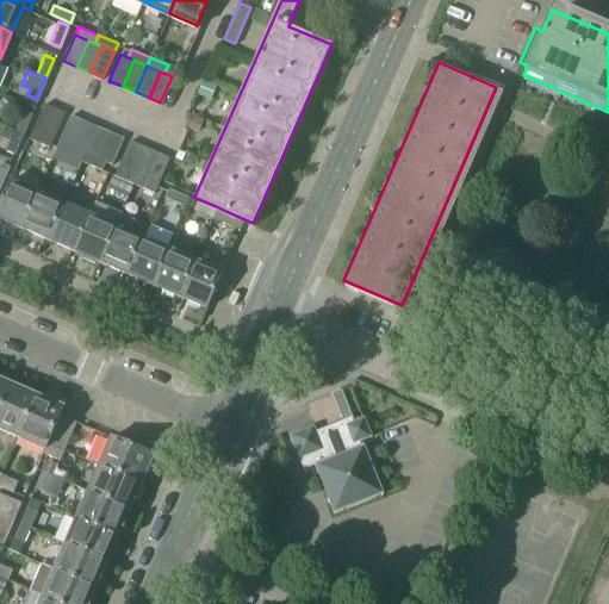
[(50,145),(66,111),(45,103),(30,137),(50,145)]
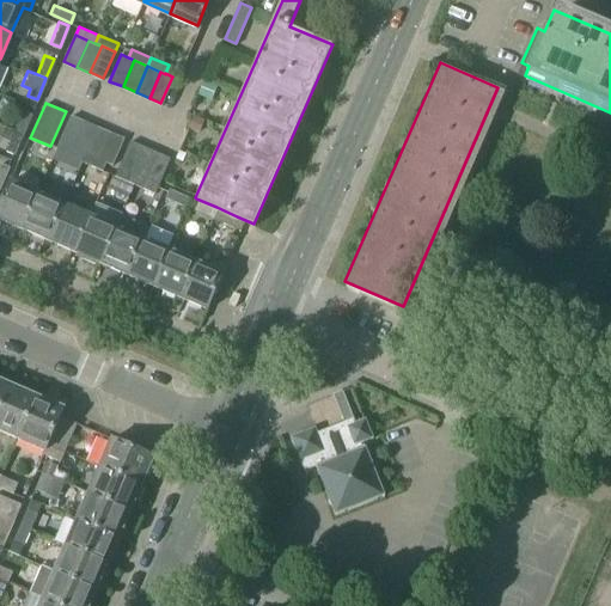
[(23,132),(31,111),(22,108),(13,127),(23,132)]
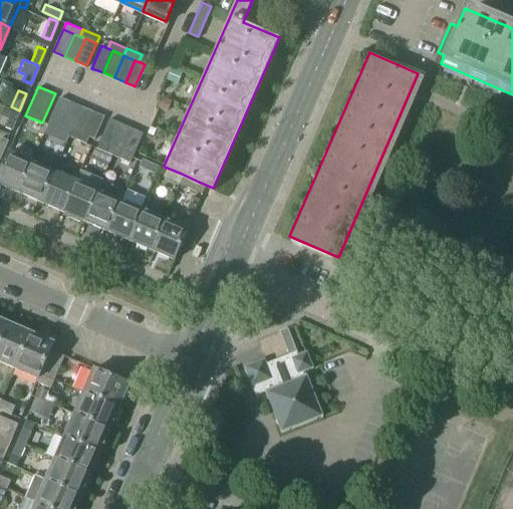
[(50,117),(56,120),(61,122),(71,100),(60,95),(50,117)]
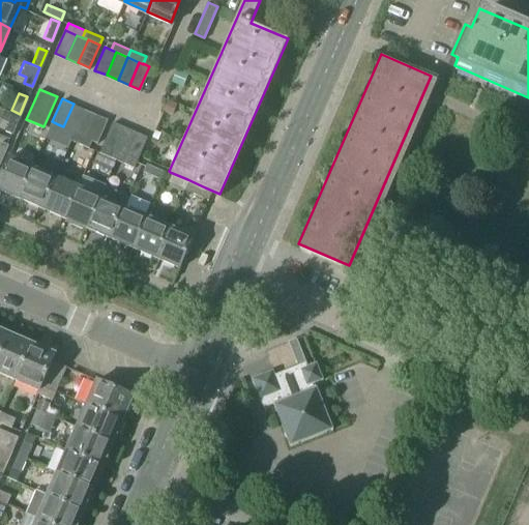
[(63,126),(75,132),(85,109),(74,104),(63,126)]
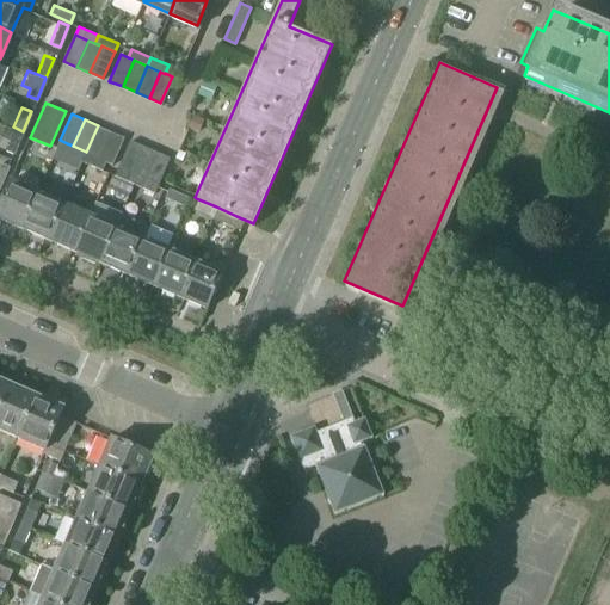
[(99,158),(111,131),(98,125),(86,152),(99,158)]
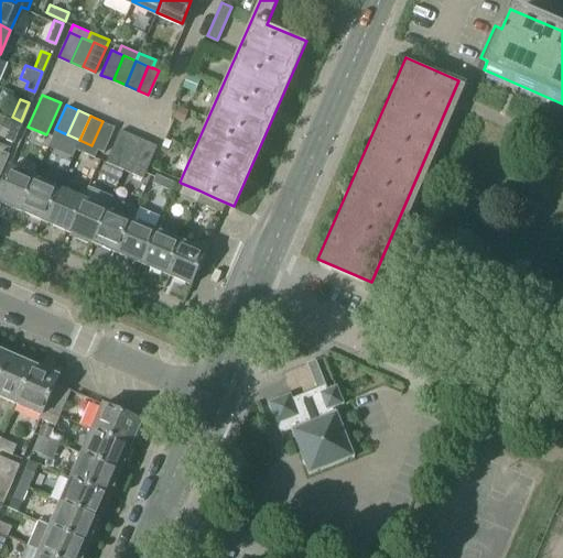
[(21,121),(12,117),(4,135),(13,140),(21,121)]
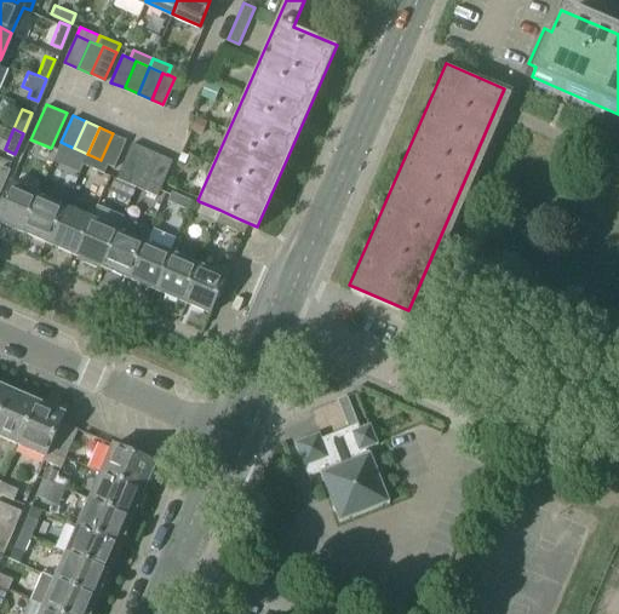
[(101,160),(108,162),(114,166),(126,138),(113,133),(101,160)]
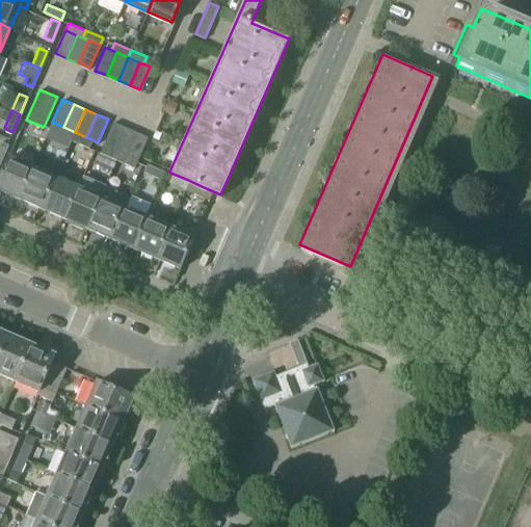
[(113,122),(107,135),(103,145),(115,150),(125,126),(113,122)]
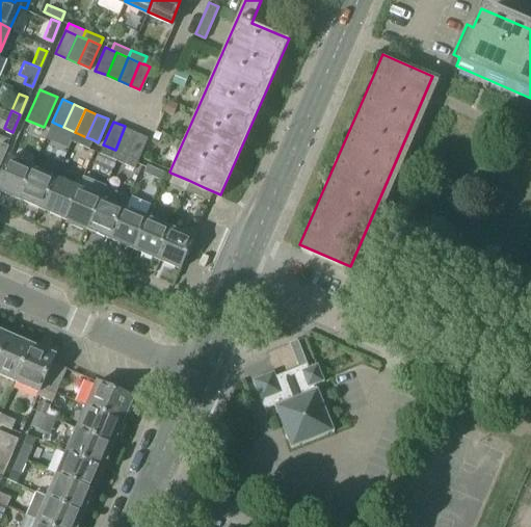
[(75,132),(63,127),(58,125),(55,132),(72,139),(75,132)]
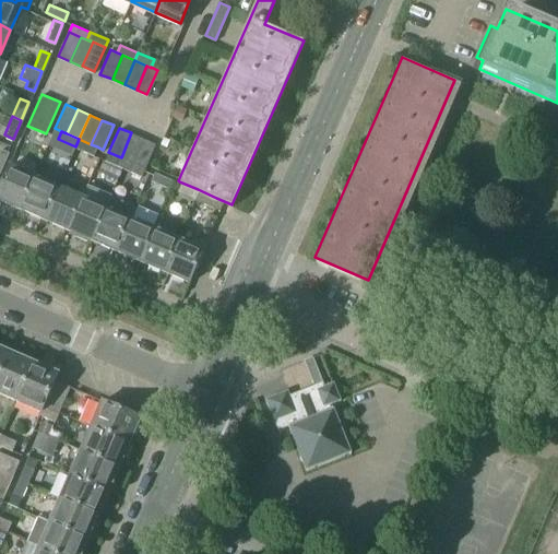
[(131,132),(121,157),(127,160),(133,162),(143,138),(131,132)]
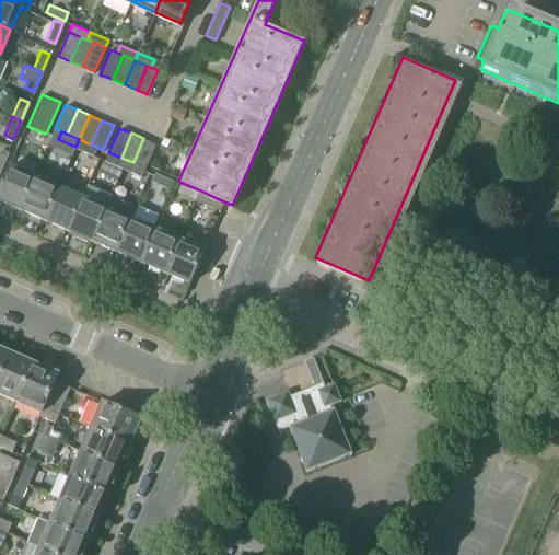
[(155,143),(143,138),(134,162),(146,168),(155,143)]
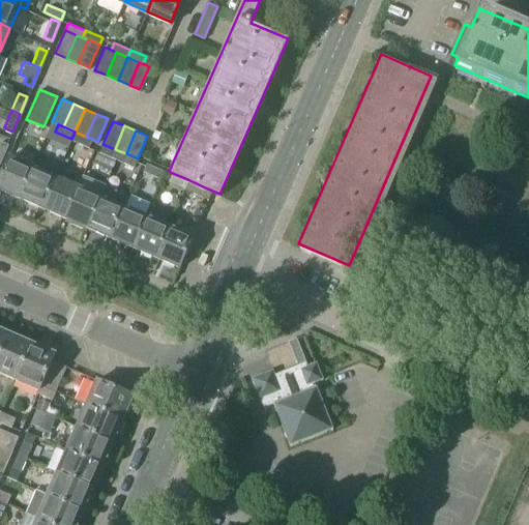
[(86,137),(75,132),(71,139),(89,146),(92,139),(86,137)]
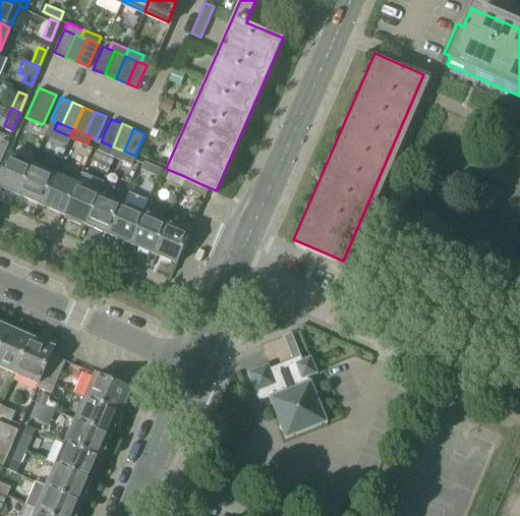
[(118,149),(113,147),(101,141),(98,149),(115,156),(118,149)]
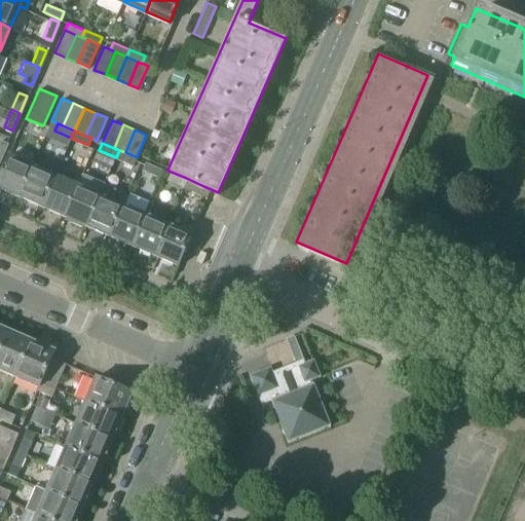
[(119,150),(116,157),(134,164),(137,157),(125,152),(119,150)]
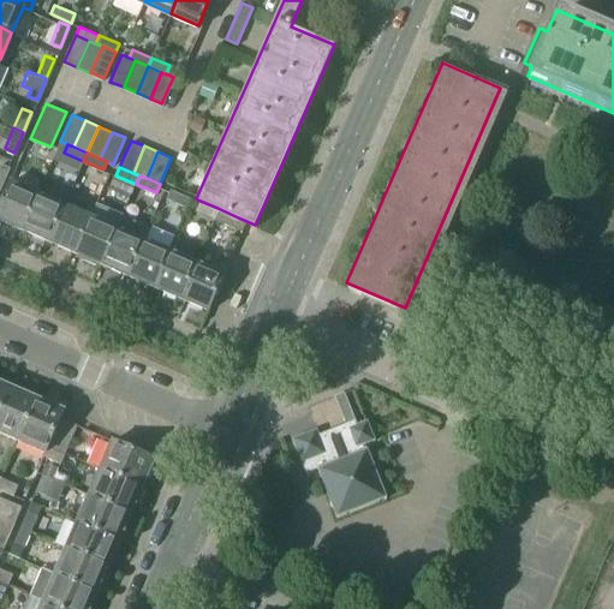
[(39,192),(11,180),(0,204),(0,218),(23,228),(39,192)]
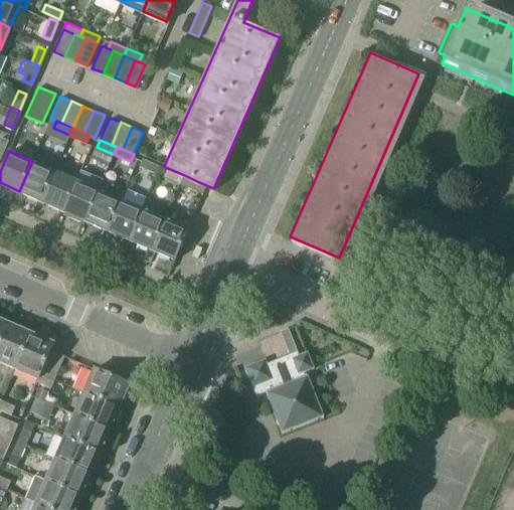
[(160,165),(143,157),(140,165),(157,172),(160,165)]
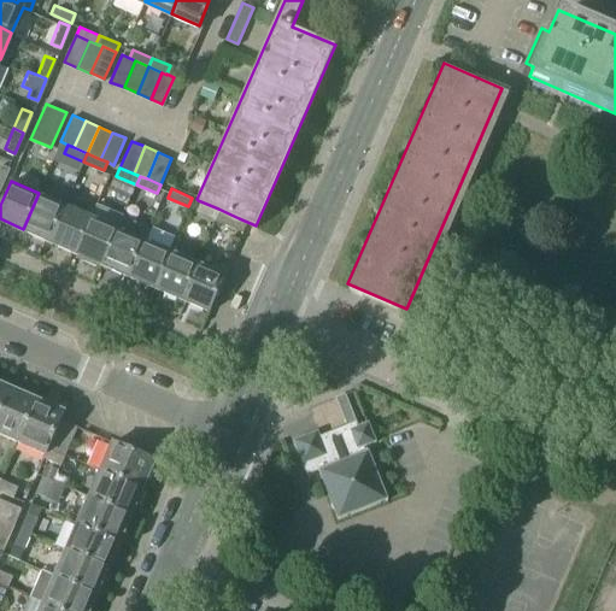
[(39,193),(23,229),(50,240),(66,205),(39,193)]
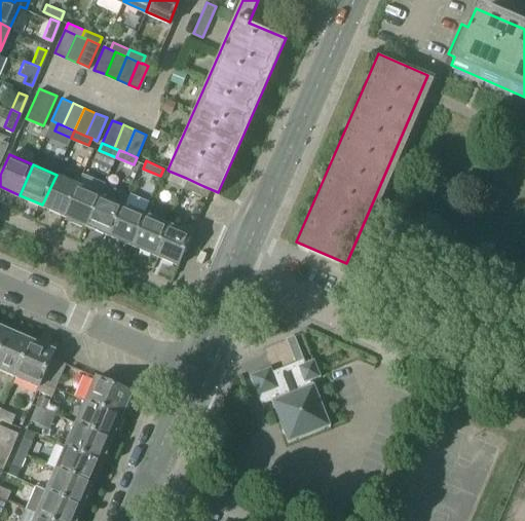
[(169,171),(165,178),(183,185),(186,178),(169,171)]
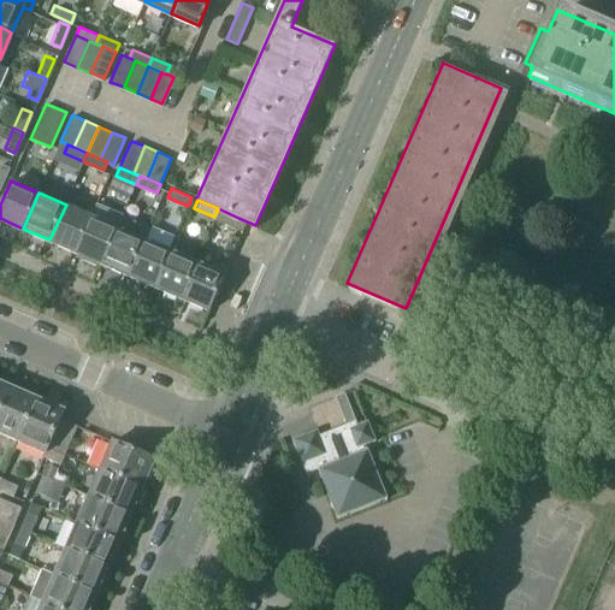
[(66,205),(49,240),(76,252),(93,215),(66,205)]
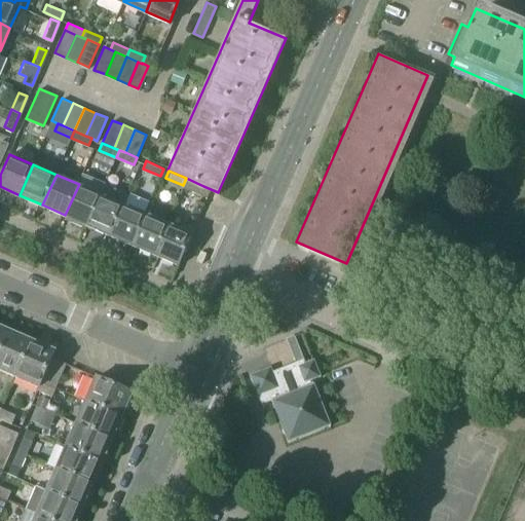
[(200,192),(203,186),(186,178),(183,185),(200,192)]
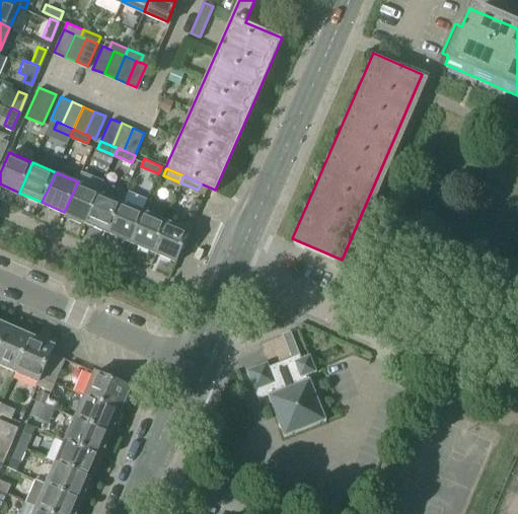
[(99,192),(78,181),(64,212),(76,217),(75,220),(85,224),(86,222),(99,192)]
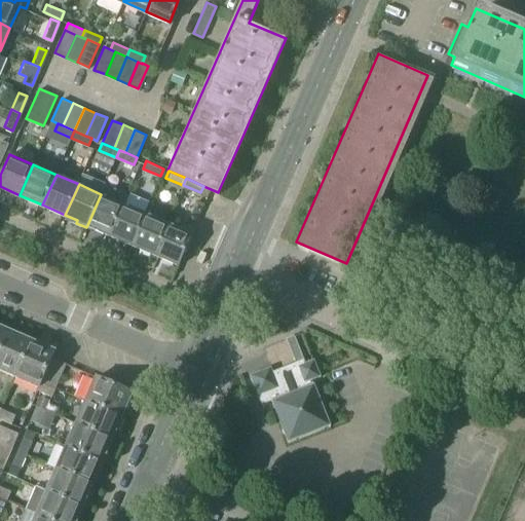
[(101,194),(87,225),(110,234),(123,203),(101,194)]
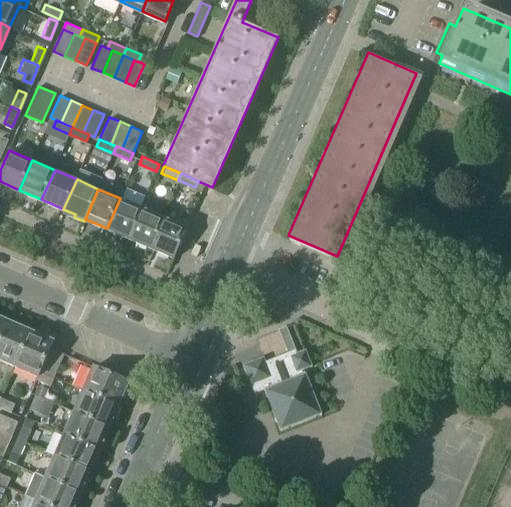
[(120,198),(107,228),(129,238),(142,208),(120,198)]
